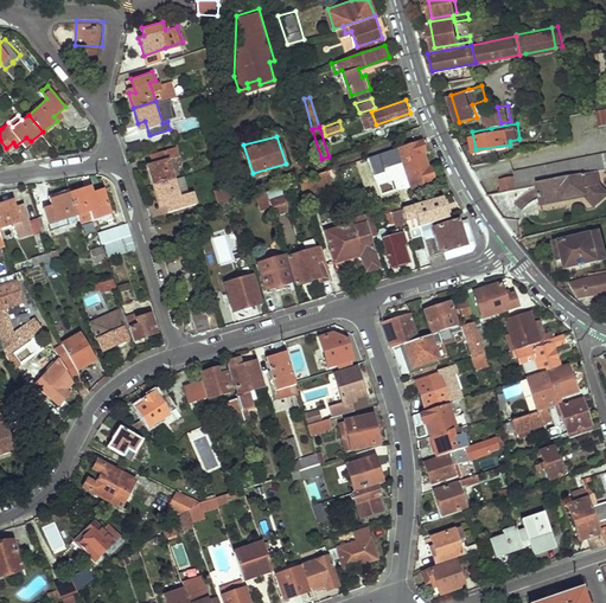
[(425,151),(426,151),(421,139),(371,155),(375,164),(402,155),(412,184),(435,177),(432,164),(429,166),(425,151)]
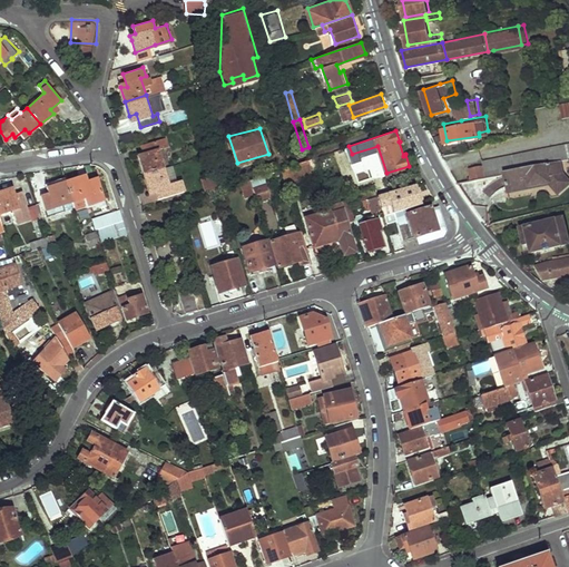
[(146,159),(140,160),(144,173),(165,166),(159,147),(164,146),(162,138),(141,144),(146,159)]
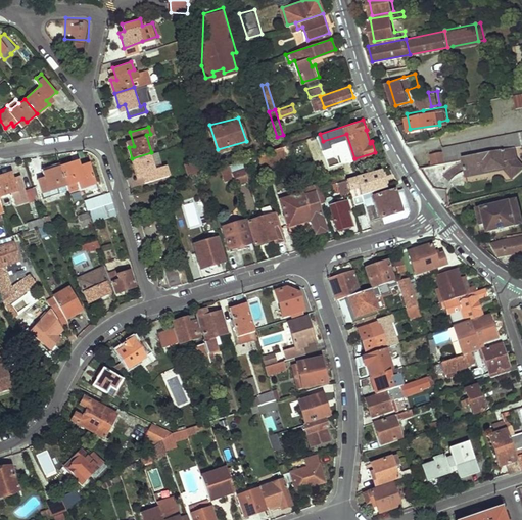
[(444,150),(432,152),(434,162),(441,161),(455,158),(456,156),(521,143),(521,130),(443,146),(444,150)]
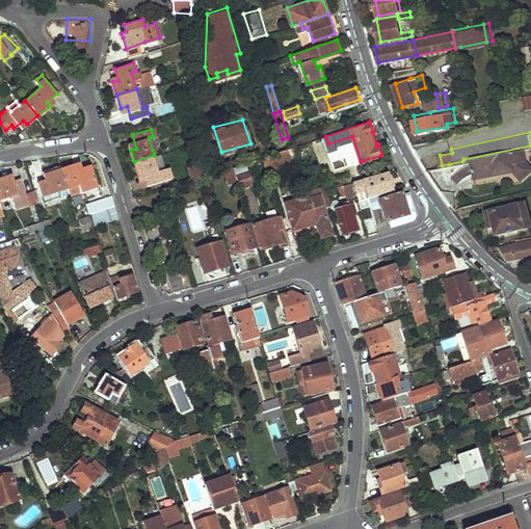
[(435,150),(450,147),(448,140),(434,143),(435,150)]
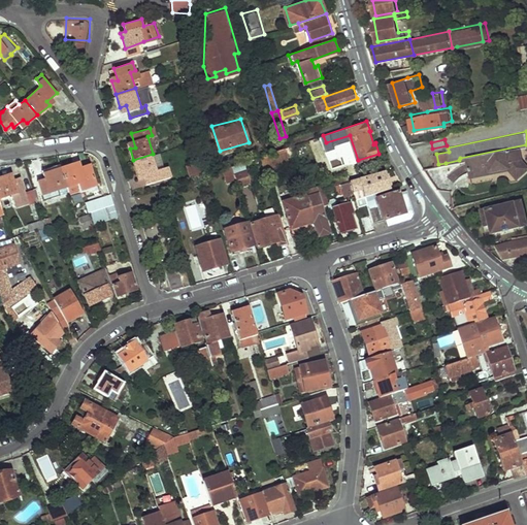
[(274,160),(276,166),(292,161),(294,168),(298,167),(292,145),(261,156),(263,163),(274,160)]
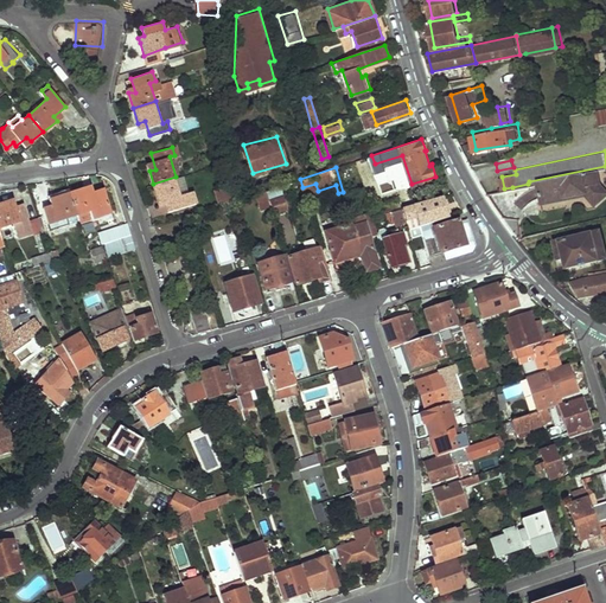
[(186,196),(182,198),(176,177),(153,184),(158,198),(165,196),(168,211),(189,204),(186,196)]
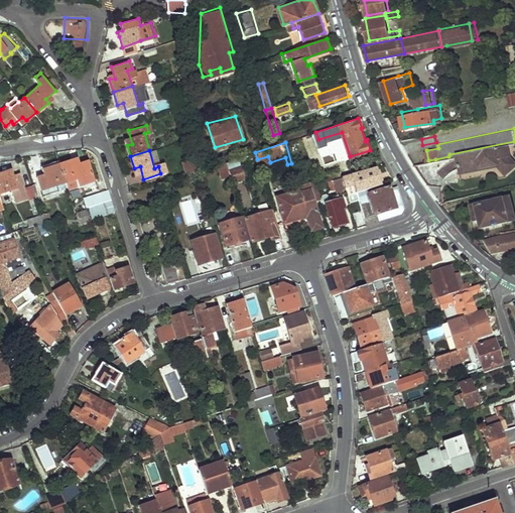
[(200,169),(199,166),(195,155),(182,159),(186,173),(197,170),(200,169)]
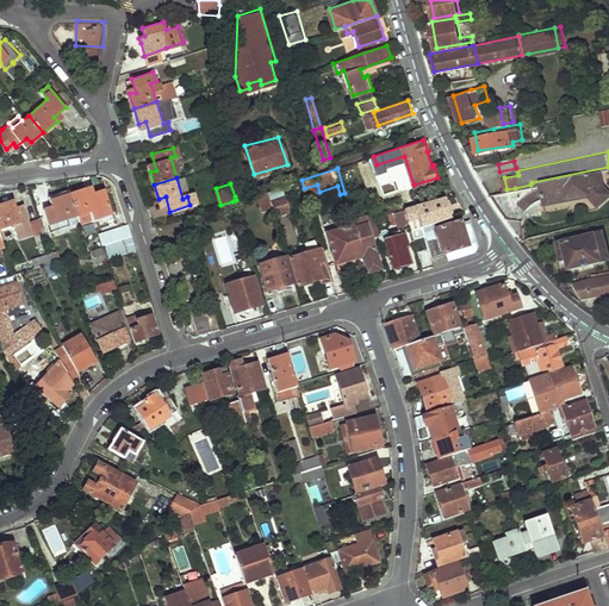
[(92,192),(89,186),(72,192),(79,213),(97,208),(100,216),(112,212),(104,189),(92,192)]
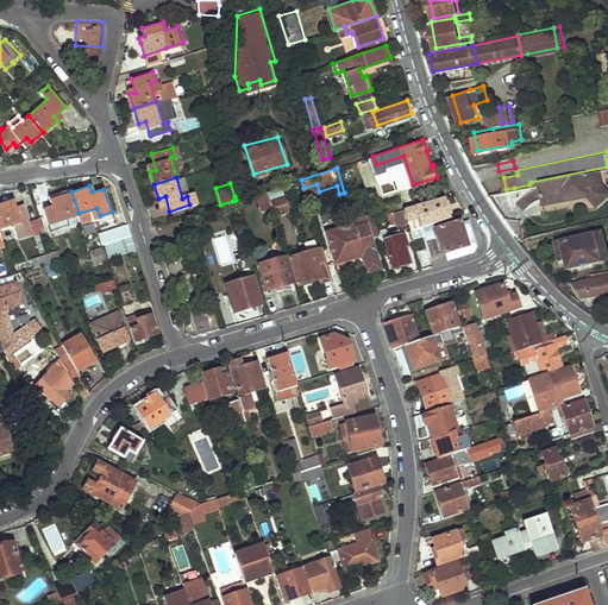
[(280,186),(267,189),(269,200),(282,195),(280,186)]
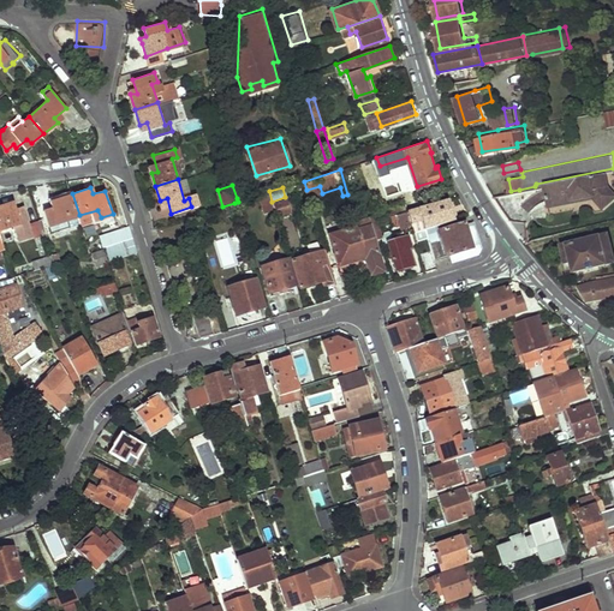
[(46,209),(47,214),(52,229),(60,228),(59,221),(79,215),(72,193),(52,199),(53,207),(46,209)]
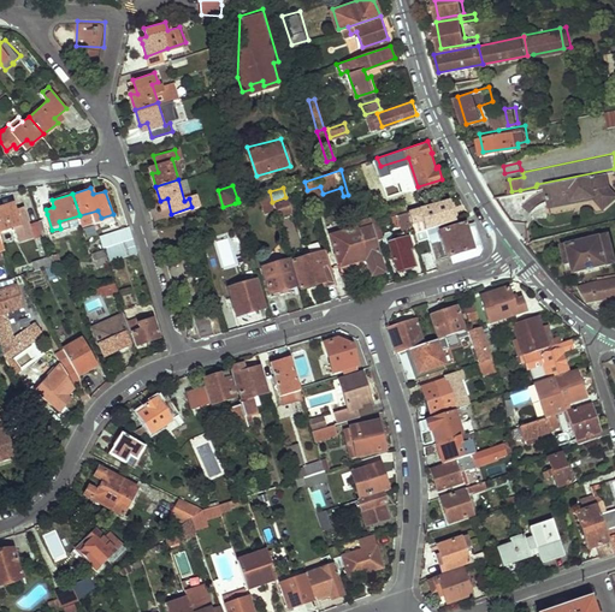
[(290,211),(285,197),(272,202),(277,215),(290,211)]
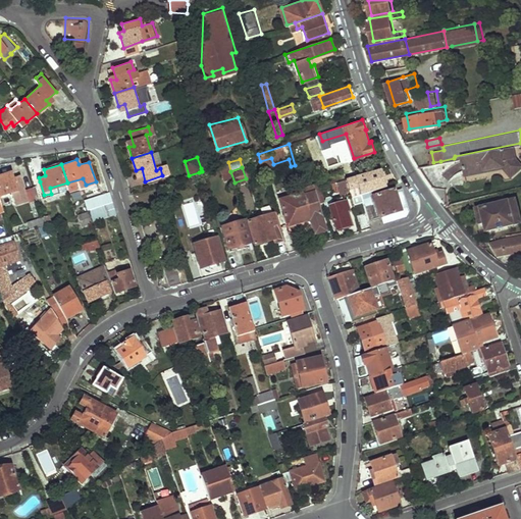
[(386,185),(381,167),(368,171),(347,177),(346,177),(348,185),(350,193),(351,195),(361,192),(372,188),(386,185)]
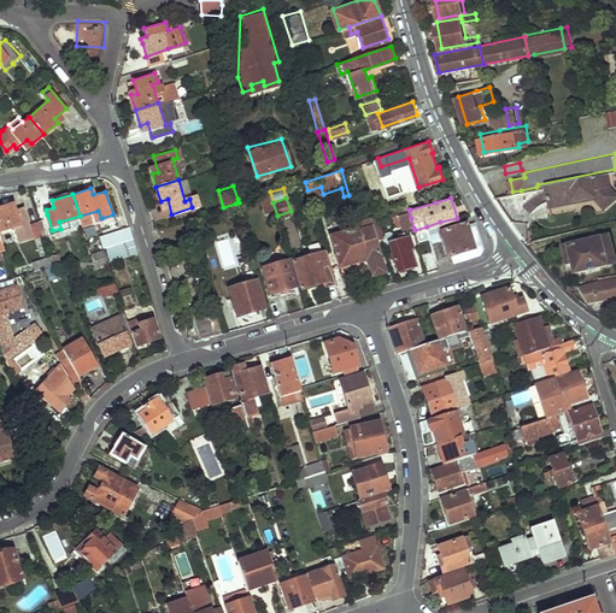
[(377,214),(379,218),(398,213),(409,210),(410,210),(408,200),(376,208),(377,214)]
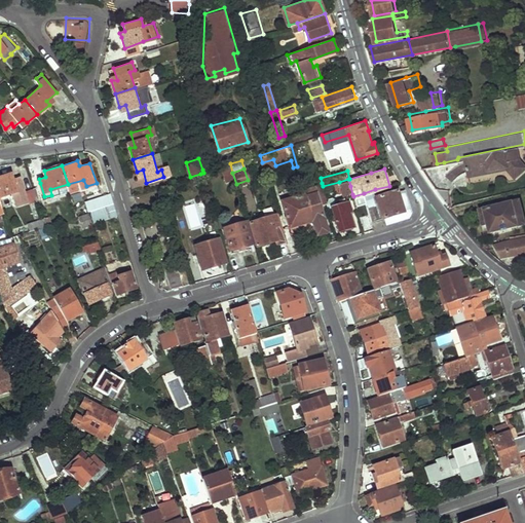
[(7,178),(5,173),(0,174),(0,193),(0,194),(14,190),(19,198),(28,194),(25,188),(21,175),(7,178)]
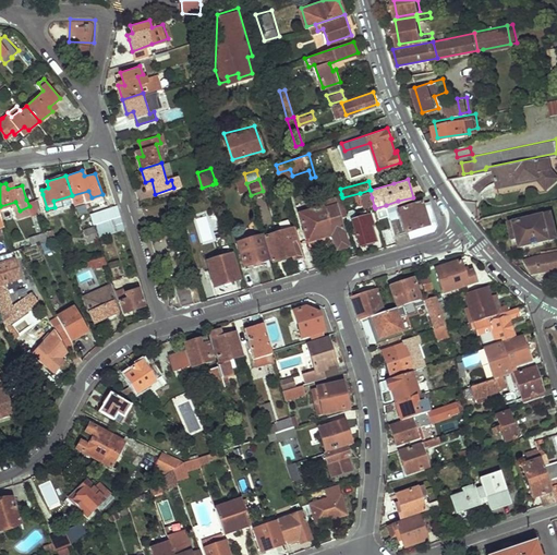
[(370,190),(360,193),(362,201),(372,197),(370,190)]
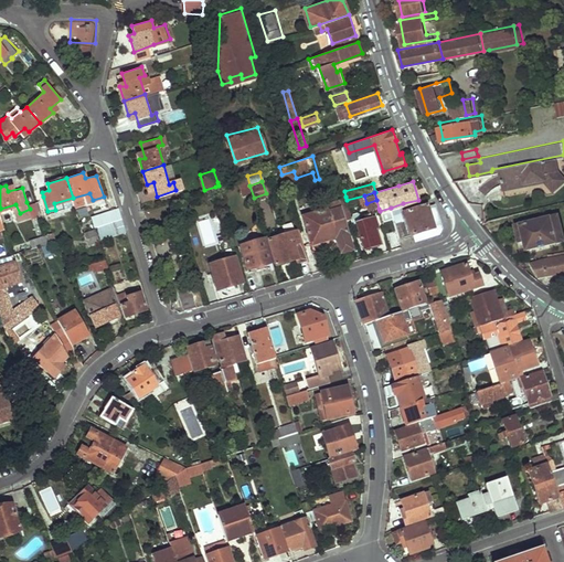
[(41,214),(48,211),(43,197),(35,199),(41,214)]
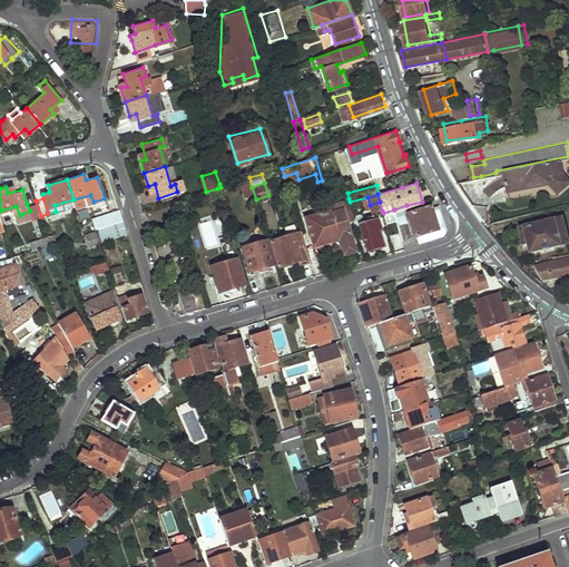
[(349,198),(330,204),(331,208),(342,242),(345,254),(357,251),(347,220),(354,218),(353,215),(351,209),(352,208),(350,202),(349,198)]
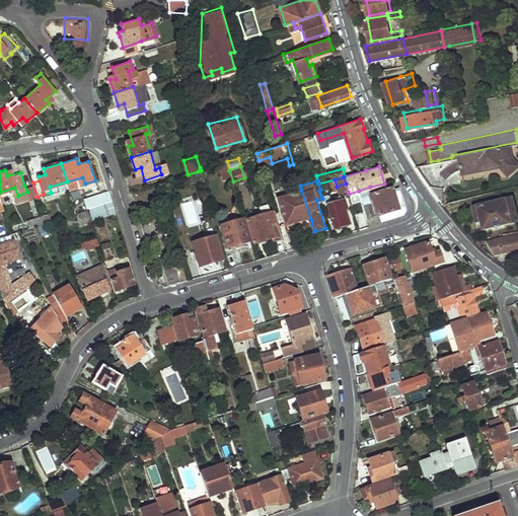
[(32,182),(24,186),(27,192),(29,200),(38,197),(32,182)]
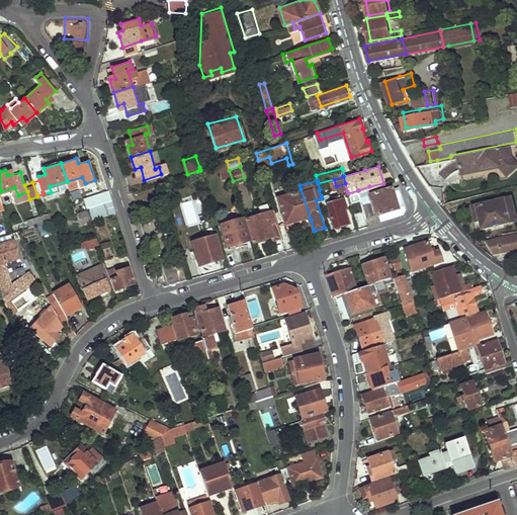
[(347,191),(345,183),(336,186),(339,194),(340,193),(347,191)]
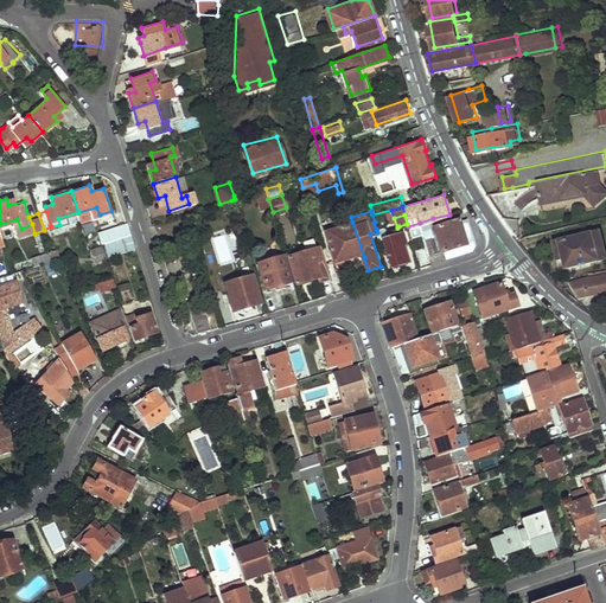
[(160,237),(183,229),(179,217),(155,225),(160,237)]
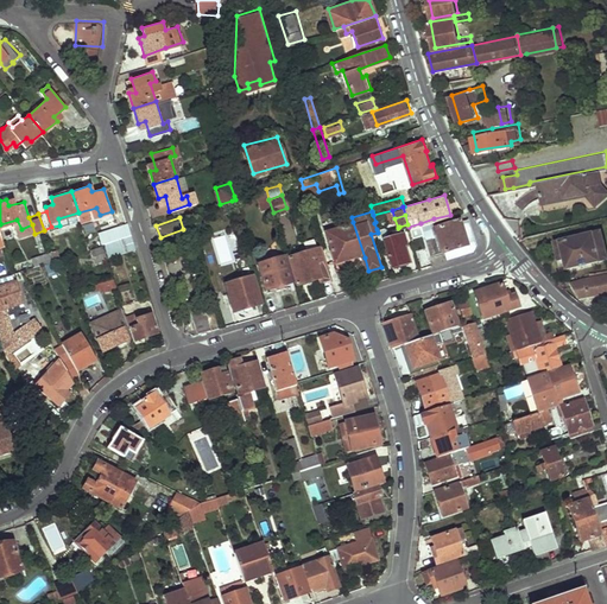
[(461,218),(436,226),(434,218),(421,223),(425,236),(430,254),(465,245),(467,241),(462,223),(461,218)]
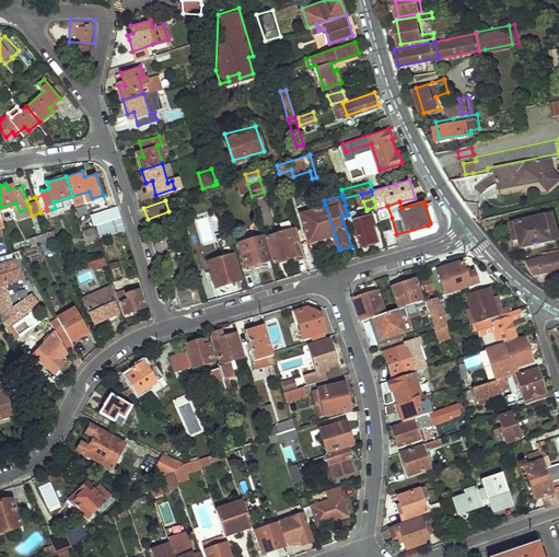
[(439,219),(434,202),(426,206),(430,221),(439,219)]
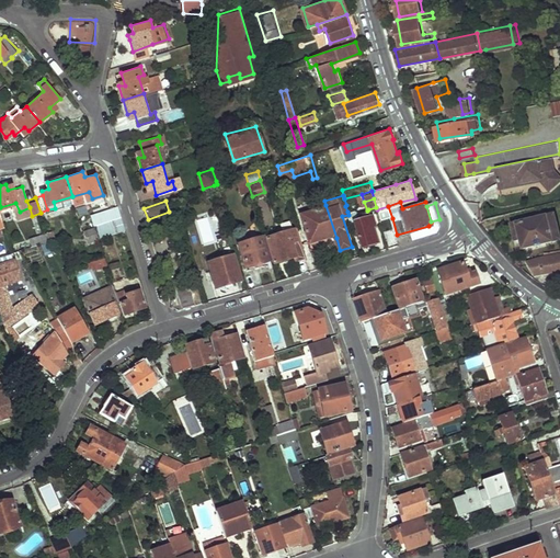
[(91,213),(99,237),(125,228),(117,204),(91,213)]
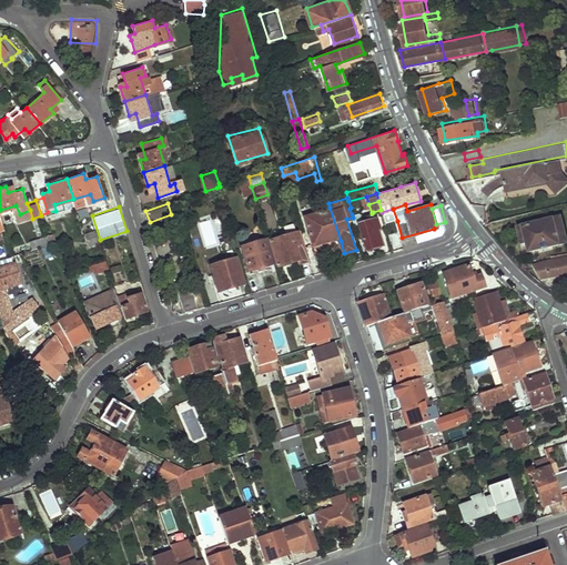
[(330,208),(305,215),(314,244),(325,241),(326,245),(341,241),(330,208)]
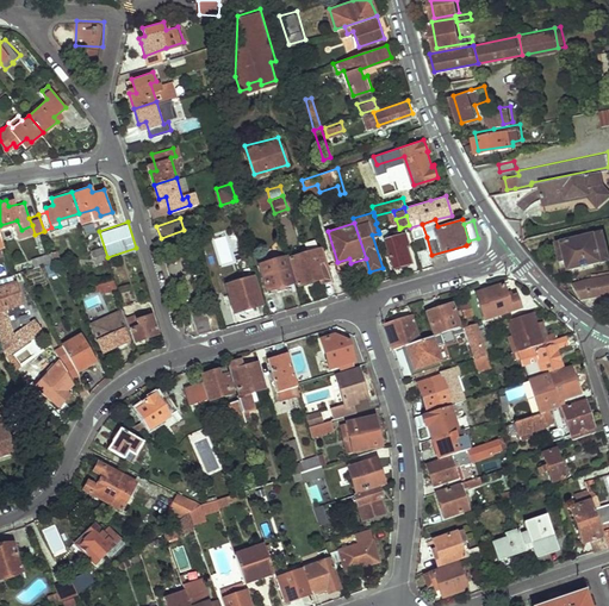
[(399,229),(391,230),(386,226),(381,227),(378,230),(379,233),(380,239),(386,238),(395,266),(405,262),(404,258),(408,257),(405,244),(408,243),(404,231),(402,232),(401,227),(399,229)]
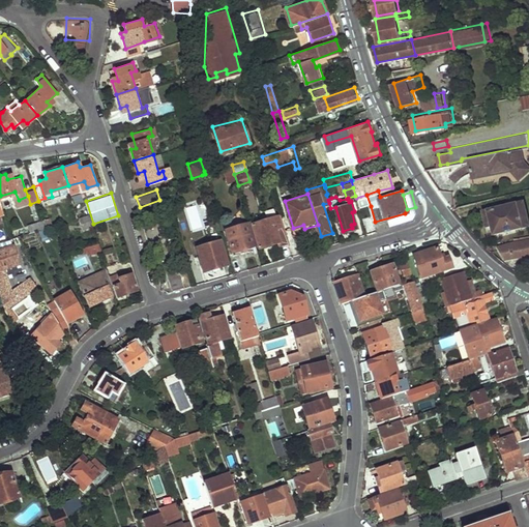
[(210,223),(201,200),(186,206),(196,229),(210,223)]
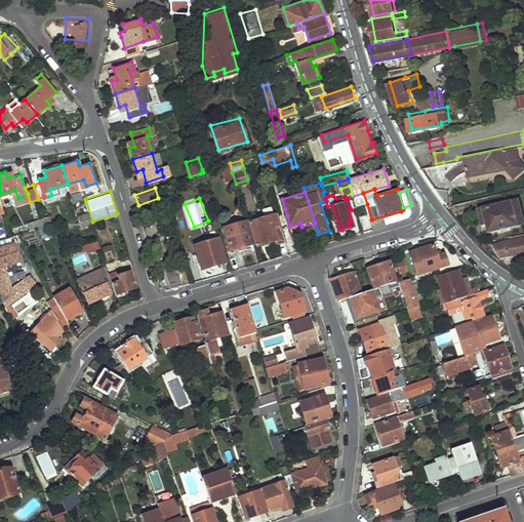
[(523,216),(519,198),(512,200),(517,222),(523,221),(523,216)]
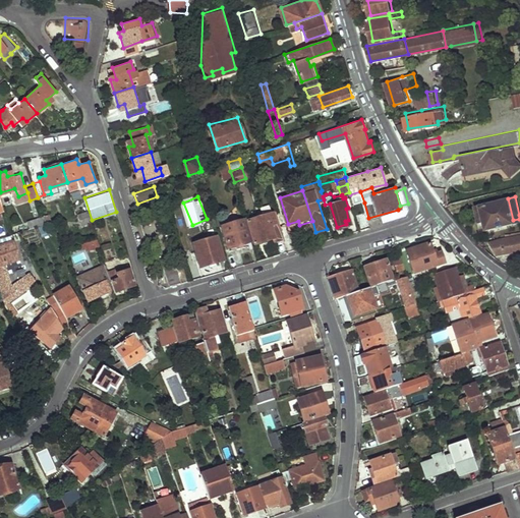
[(513,220),(508,198),(475,207),(479,223),(484,221),(486,227),(513,220)]
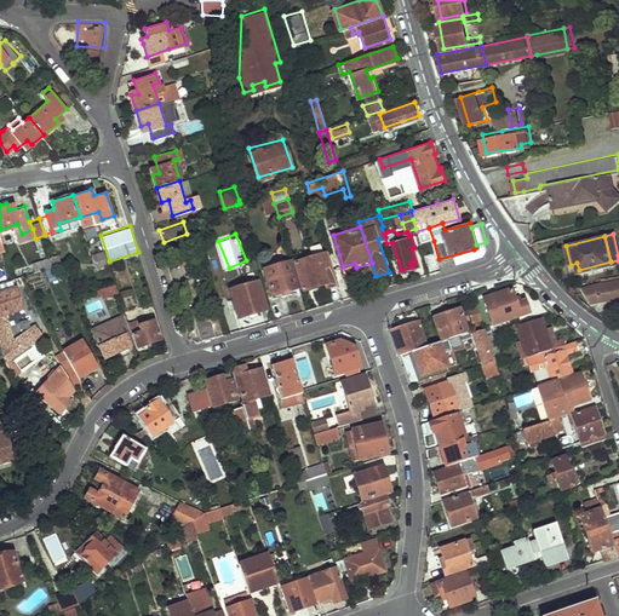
[(58,252),(51,254),(53,263),(56,263),(62,262),(58,252)]
